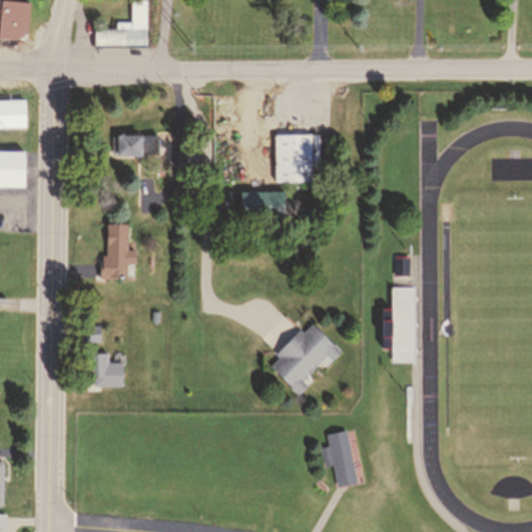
[(96,26),(96,45),(149,45),(148,0),(133,0),(133,20),(116,20),(116,26),(96,26)]
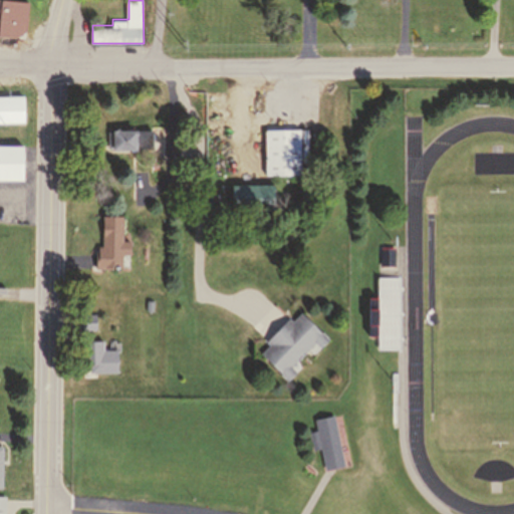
[(0,2),(10,3),(10,9),(15,9),(15,25),(0,24),(0,2)]
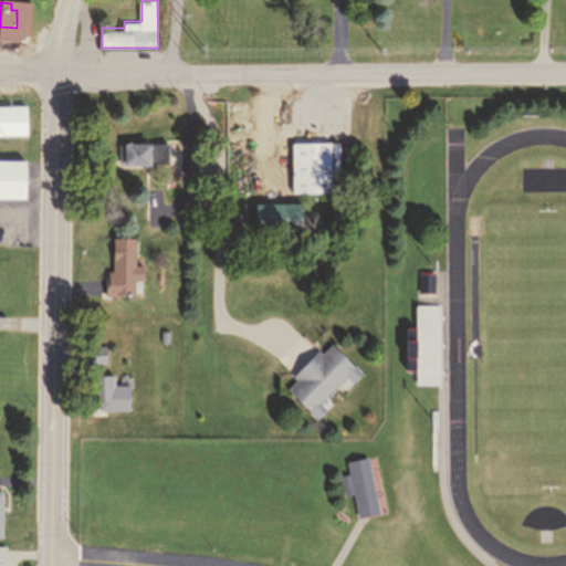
[(0,106),(0,133),(27,133),(27,106),(0,106)]
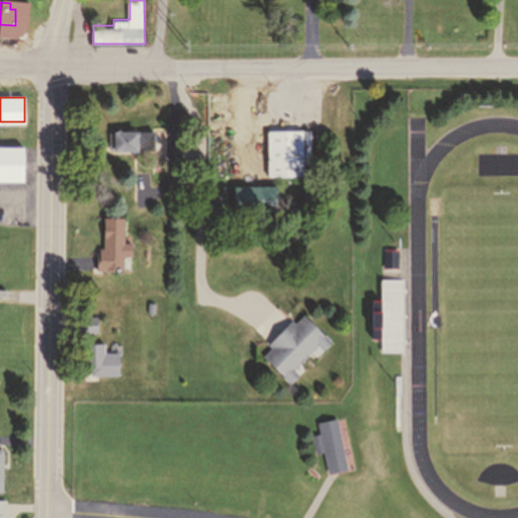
[(268,175),(267,128),(313,127),(314,161),(306,161),(306,174),(268,175)]
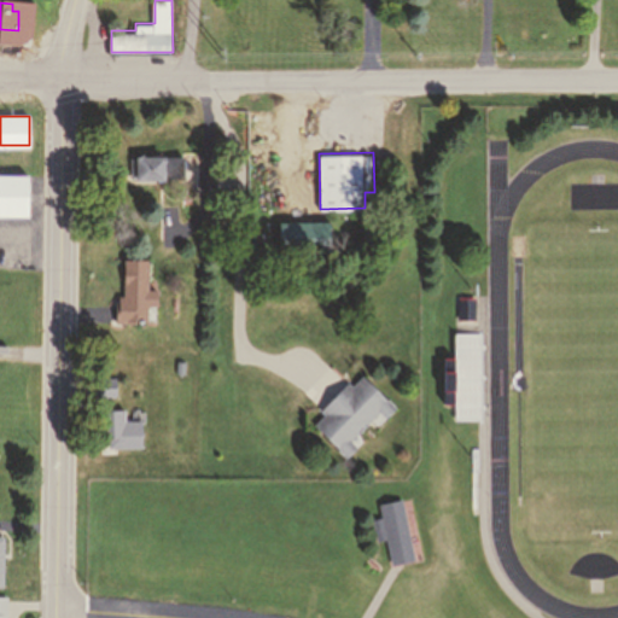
[(129,156),(182,155),(184,176),(129,178),(129,156)]
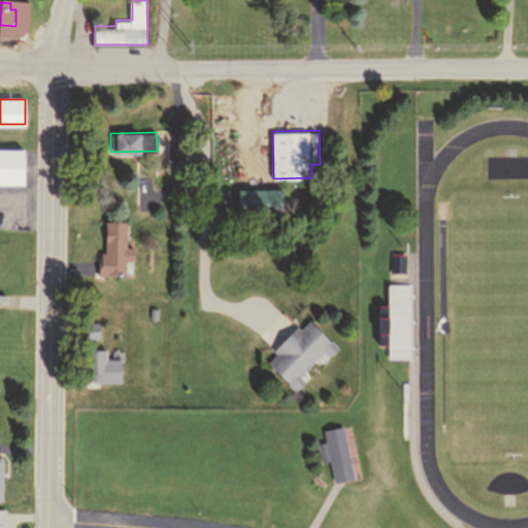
[(0,185),(22,185),(22,153),(0,153),(0,185)]
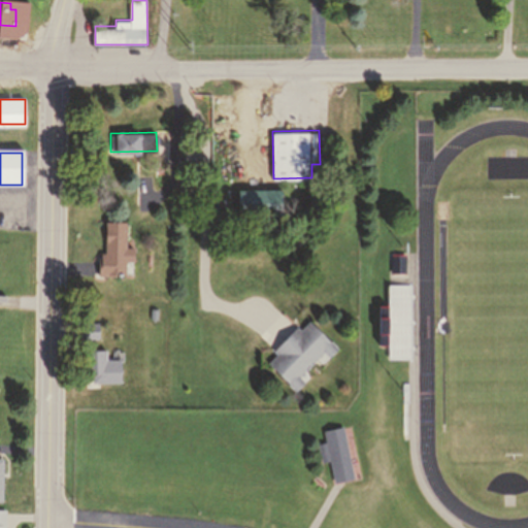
[(239,186),(285,186),(285,198),(276,198),(276,212),(239,212),(239,186)]
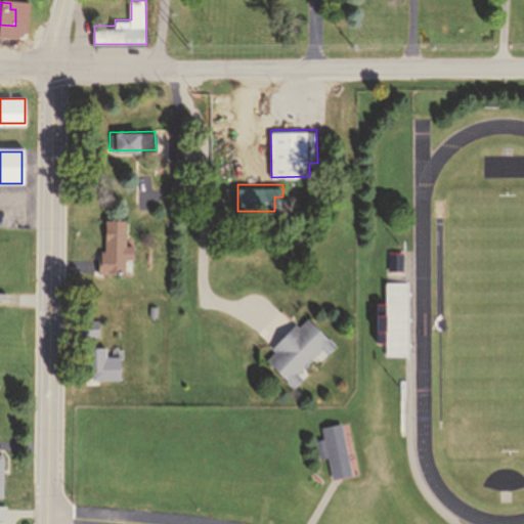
[(172,186),(171,202),(185,203),(185,186),(172,186)]
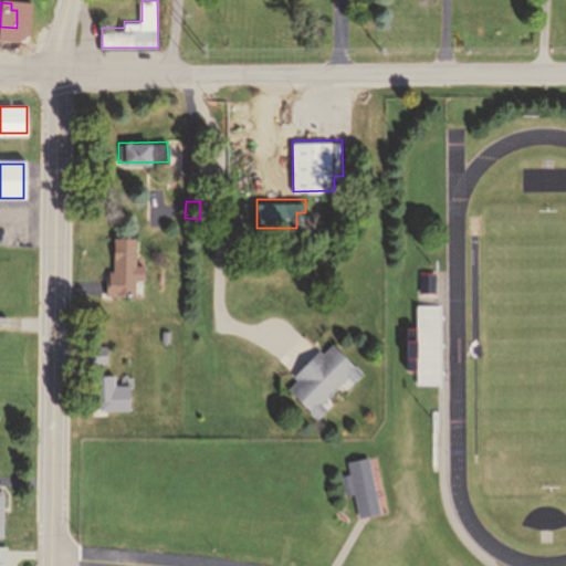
[(113,239),(113,270),(105,269),(104,293),(134,294),(135,279),(145,280),(145,266),(135,265),(135,239),(113,239)]
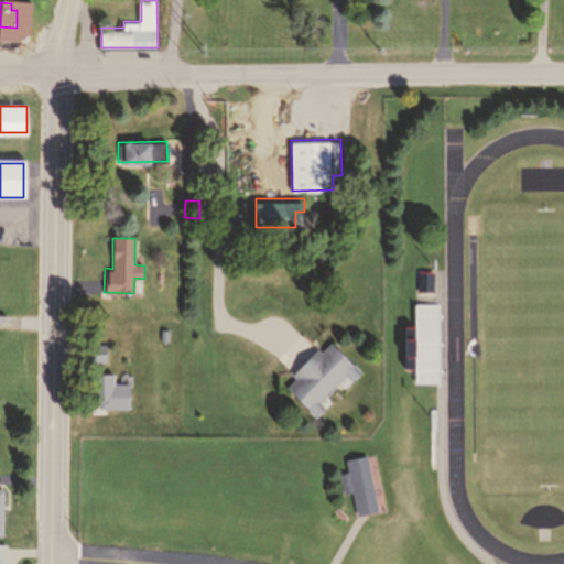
[(431,273),(415,273),(415,294),(431,294),(431,273)]
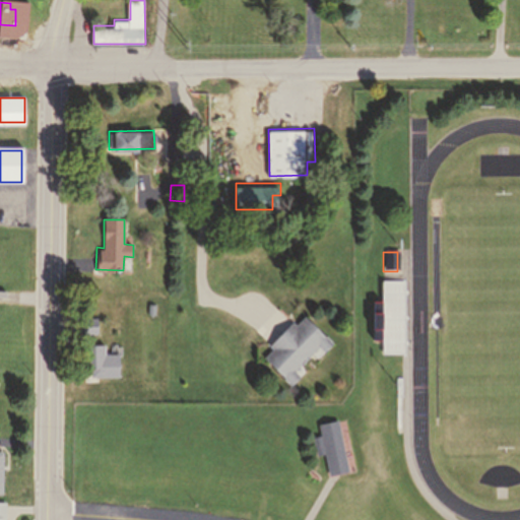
[(405,282),(378,282),(378,303),(366,303),(366,342),(380,342),(380,354),(405,354),(405,282)]
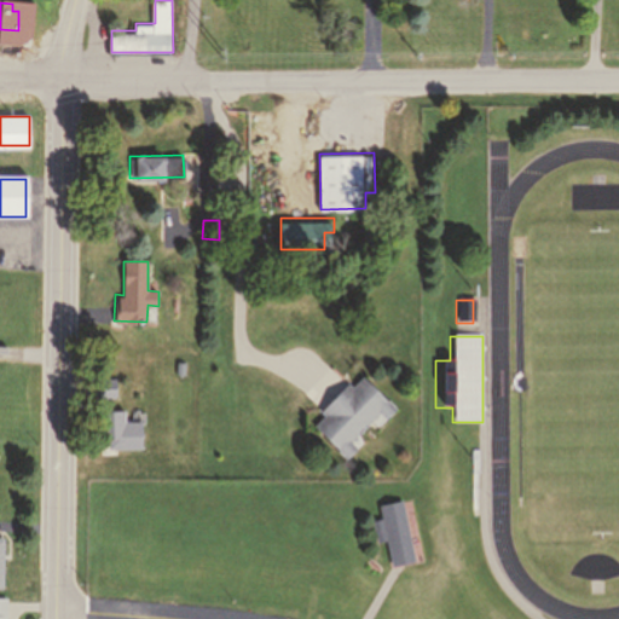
[(322,409),(348,381),(353,386),(359,380),(363,375),(397,406),(387,416),(381,410),(351,440),(357,445),(348,452),(318,423),(323,417),(327,412),(322,409)]
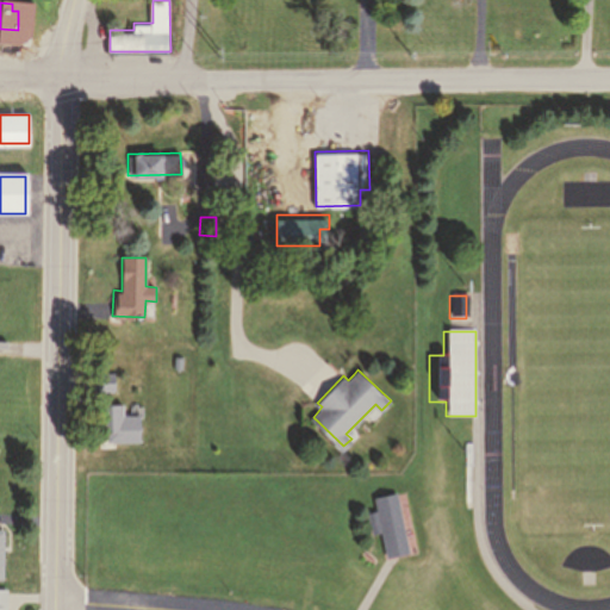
[(97,373),(97,390),(114,388),(114,372),(97,373)]
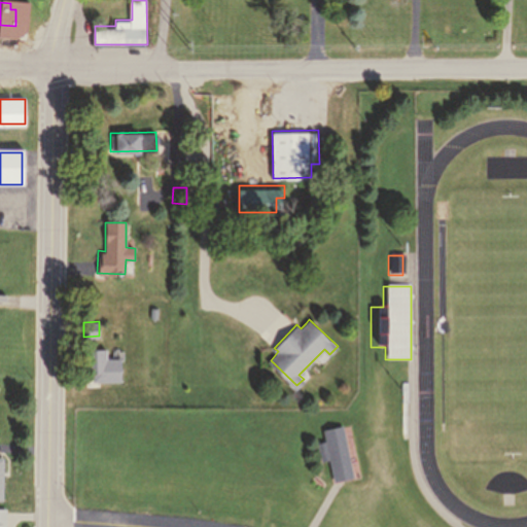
[(88,351),(89,382),(121,381),(120,359),(109,360),(108,350),(88,351)]
